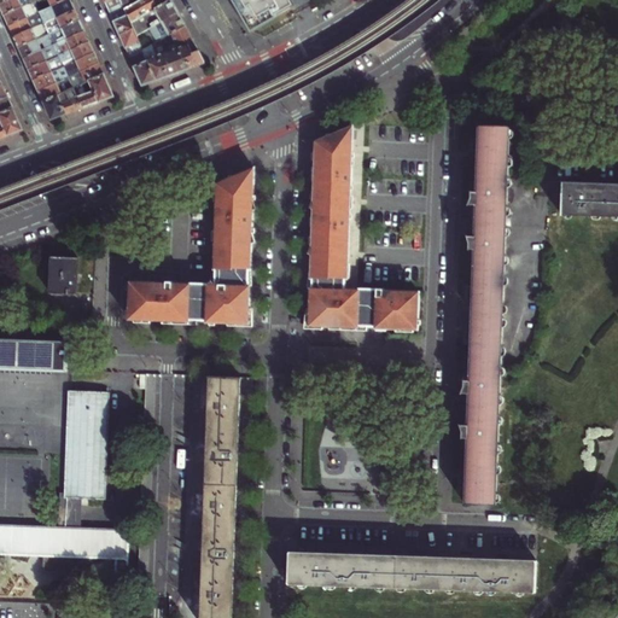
[(7,0),(0,4),(4,12),(5,15),(35,1),(34,0),(7,0)]
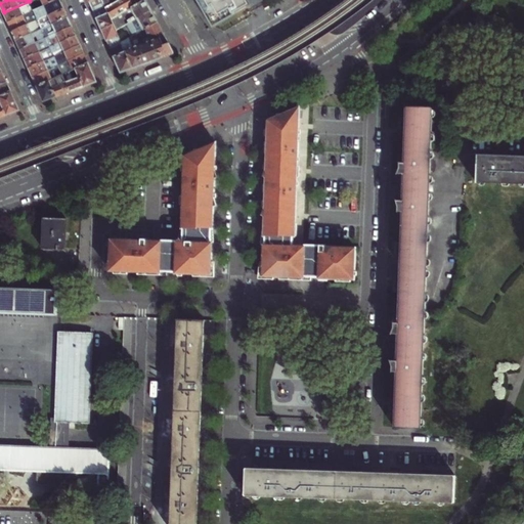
[(31,0),(30,1),(34,10),(37,9),(35,5),(38,4),(43,1),(44,5),(55,0),(31,0)]
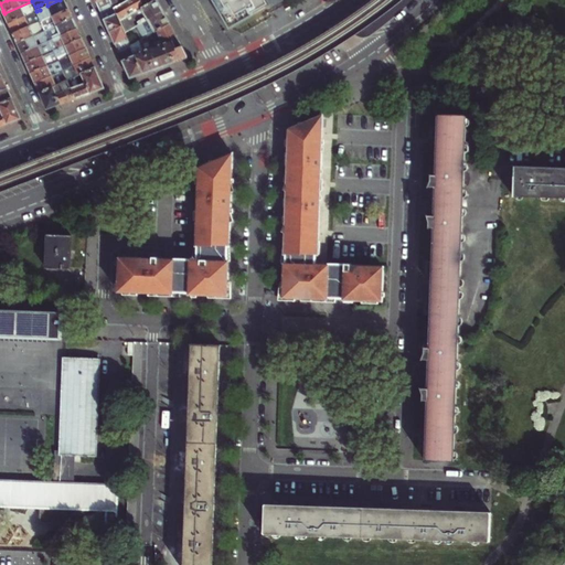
[(60,0),(48,6),(52,16),(68,8),(67,6),(65,0),(60,0)]
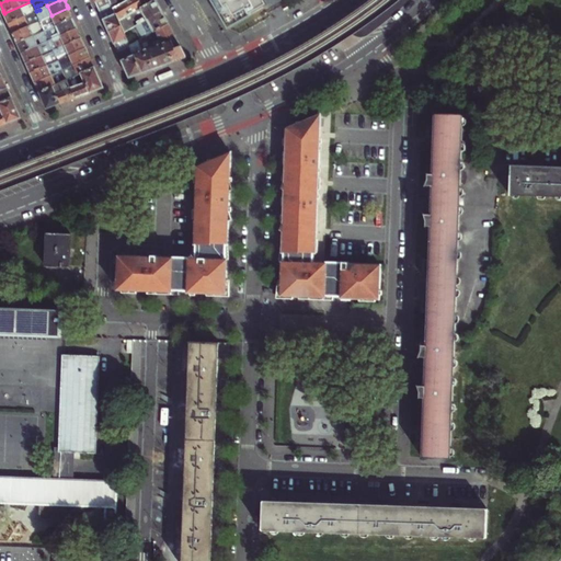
[(109,0),(94,0),(95,2),(100,11),(112,6),(109,0)]
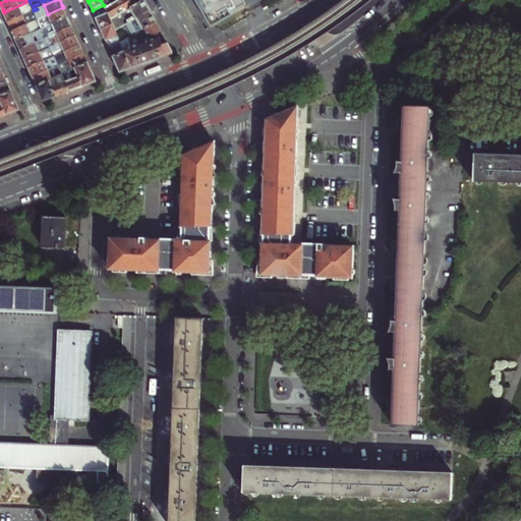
[(119,13),(123,11),(142,0),(117,0),(110,4),(105,7),(110,19),(119,13)]
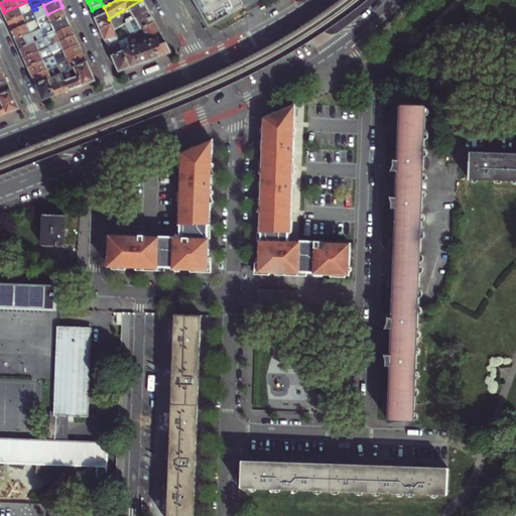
[(125,24),(149,10),(146,5),(142,0),(141,0),(122,11),(127,20),(124,22),(125,24)]
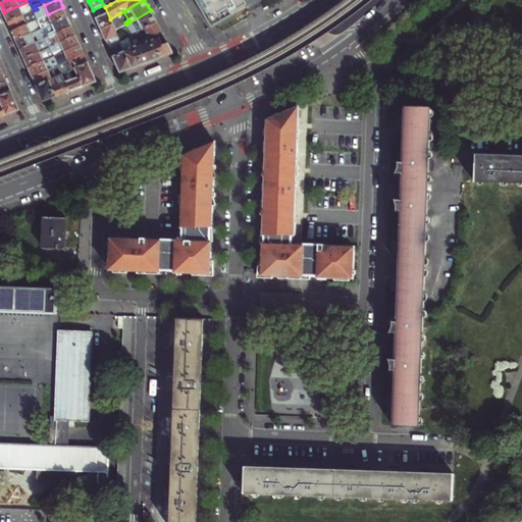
[(197,0),(214,30),(232,18),(230,15),(247,6),(243,0),(197,0)]
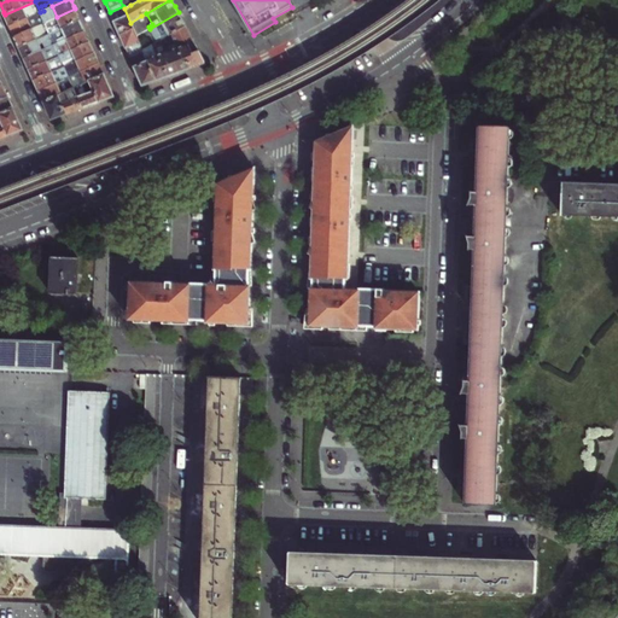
[(35,1),(5,15),(9,23),(10,25),(40,12),(35,1)]
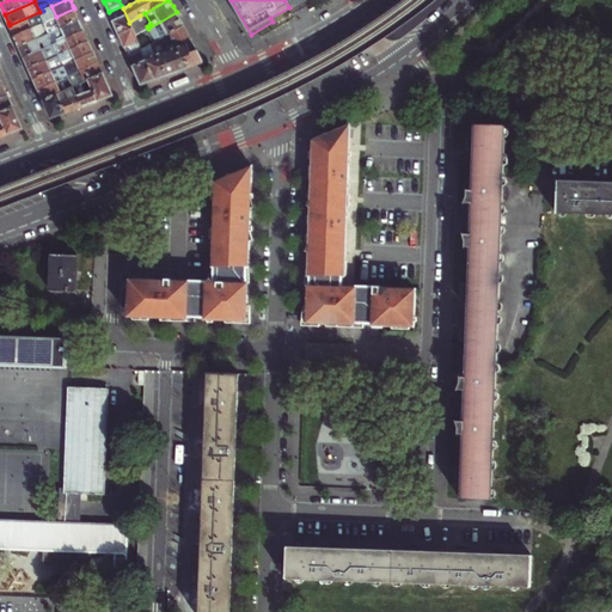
[(48,22),(56,17),(51,6),(46,10),(43,11),(48,22)]
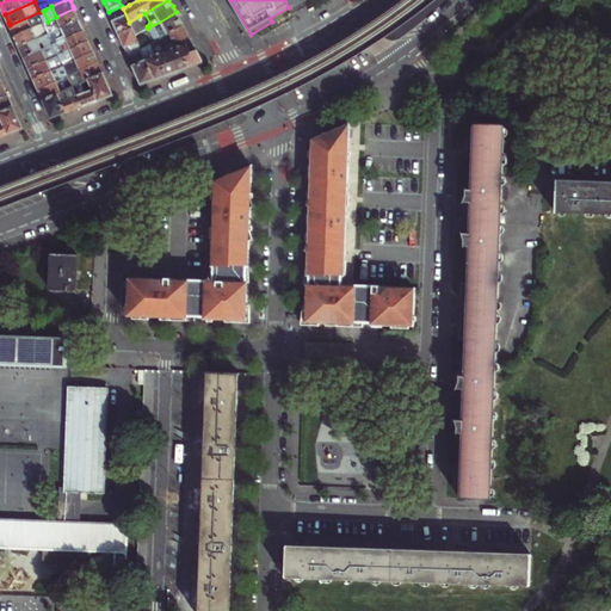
[(122,6),(109,12),(113,24),(118,35),(133,29),(129,23),(123,8),(122,6)]
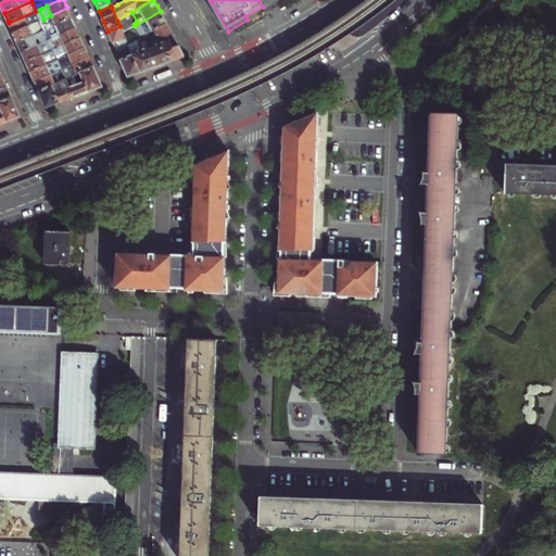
[(55,25),(72,17),(72,16),(67,8),(51,15),(43,20),(40,21),(45,30),(48,29),(46,25),(54,21),(55,25)]
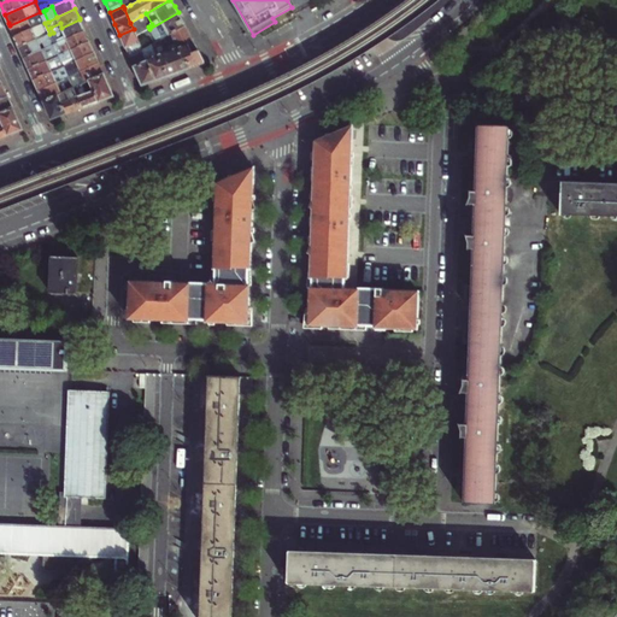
[(40,12),(10,25),(13,34),(15,36),(45,23),(40,12)]
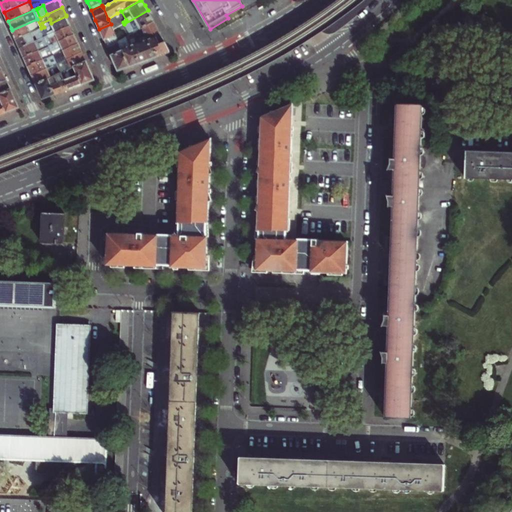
[(134,33),(141,29),(146,26),(154,21),(151,16),(148,10),(124,24),(130,35),(134,33)]
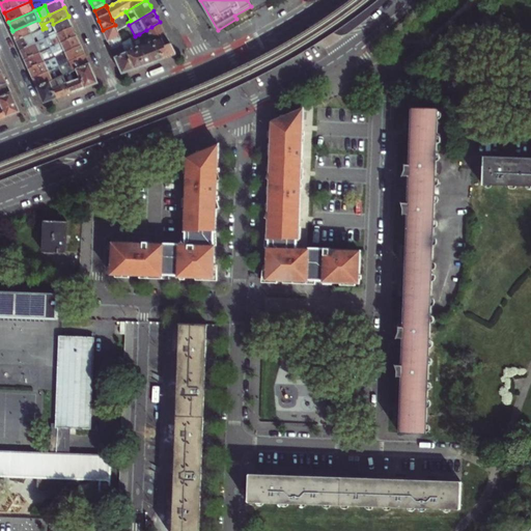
[(121,14),(128,23),(131,21),(126,11),(121,14)]
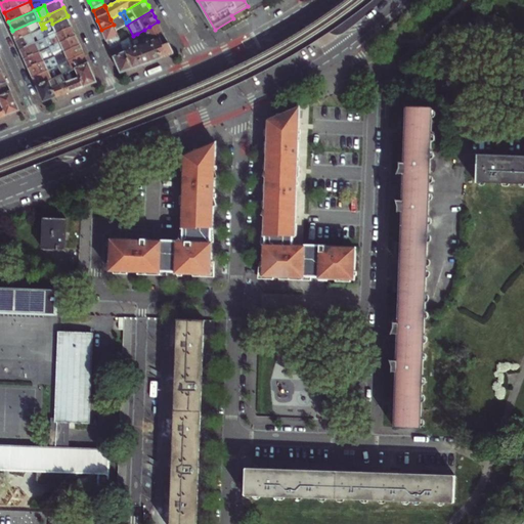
[(71,24),(68,16),(52,24),(45,28),(42,29),(44,33),(46,38),(49,36),(72,26),(71,24)]
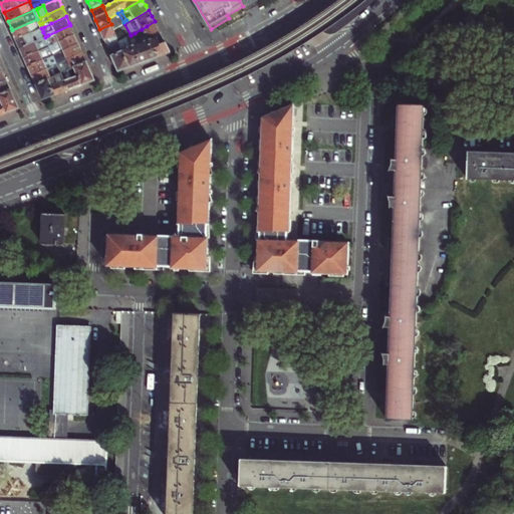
[(37,19),(12,30),(15,37),(16,39),(31,32),(29,28),(36,25),(38,29),(41,28),(37,19)]
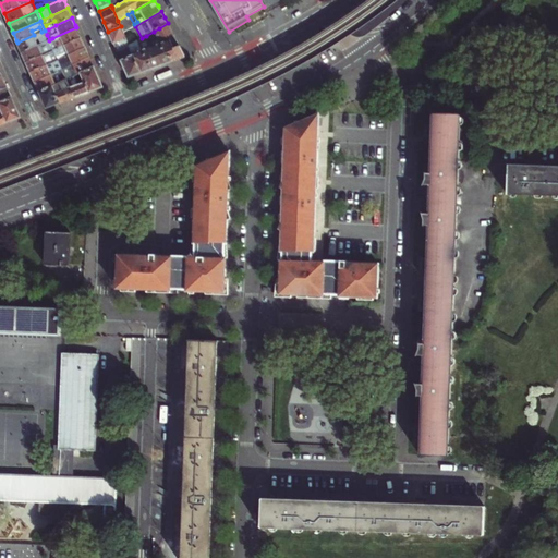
[(168,38),(174,35),(171,29),(168,23),(159,28),(168,38)]
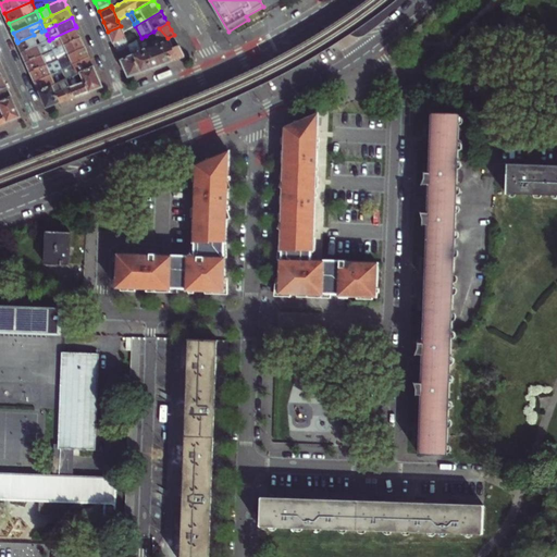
[(121,26),(108,32),(113,42),(118,52),(126,48),(130,47),(130,46),(123,33),(121,26)]
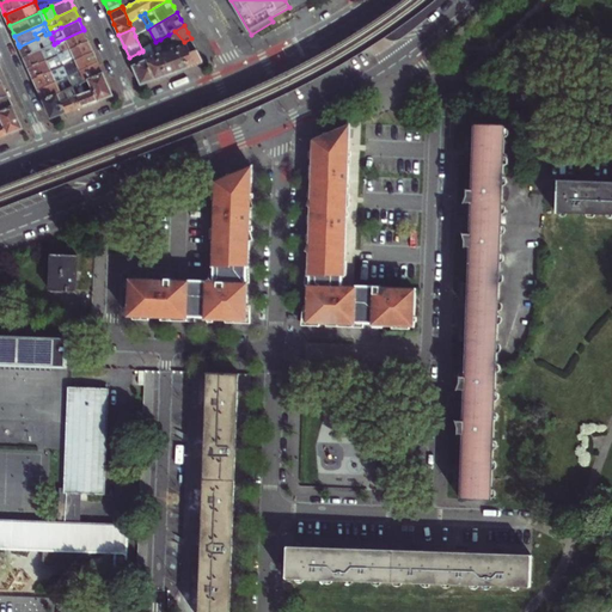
[(59,55),(89,41),(87,38),(84,30),(57,42),(61,50),(57,51),(59,55)]
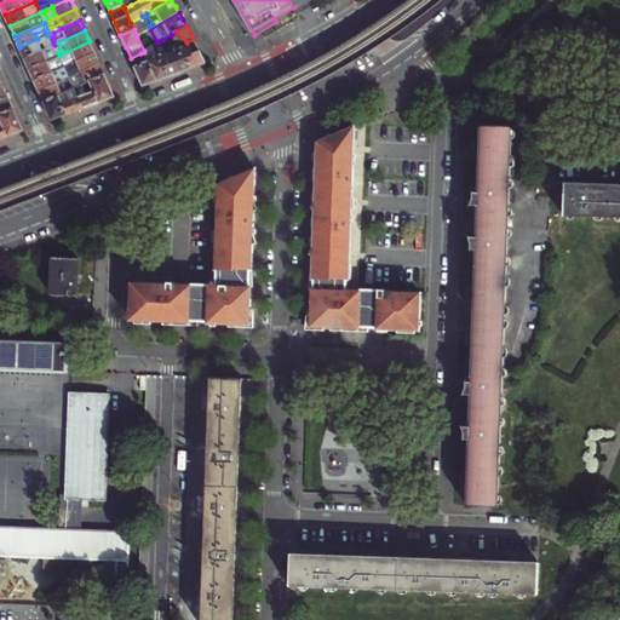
[(200,51),(194,39),(187,42),(177,32),(171,35),(177,49),(178,47),(183,58),(187,57),(191,69),(200,65),(206,63),(200,51)]
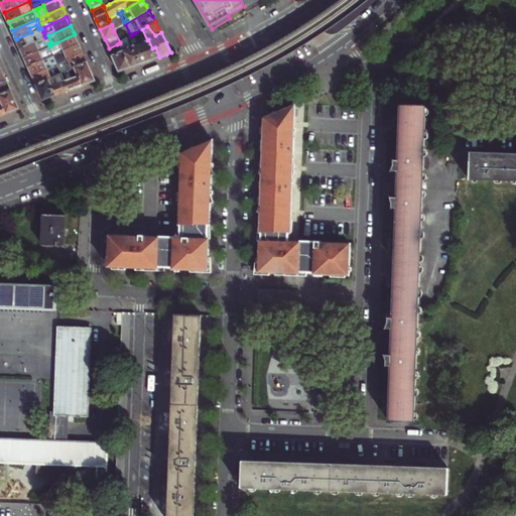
[(19,45),(20,48),(45,37),(43,32),(41,28),(38,29),(31,32),(16,39),(19,45)]
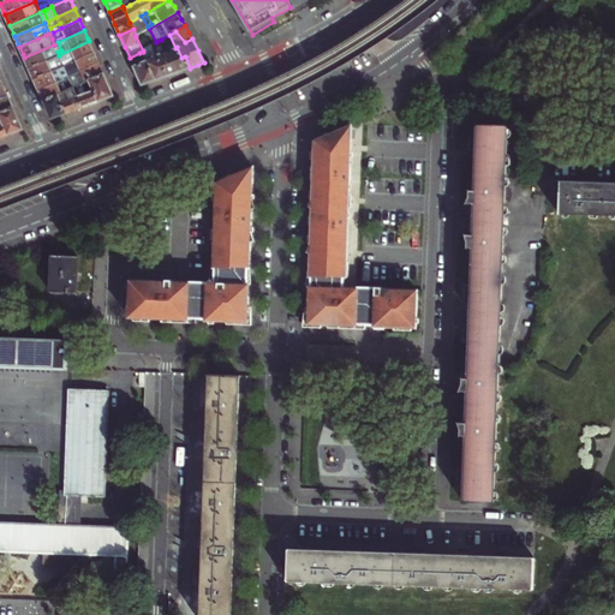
[(174,61),(179,72),(186,70),(190,69),(185,57),(181,58),(177,47),(175,48),(169,35),(161,40),(166,52),(167,51),(172,61),(174,61)]
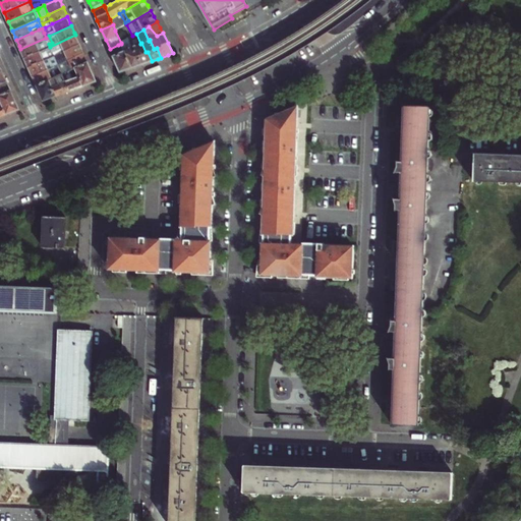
[(132,36),(128,38),(132,47),(133,47),(136,55),(138,55),(142,64),(147,63),(152,61),(148,52),(146,52),(141,43),(140,44),(136,34),(132,36)]
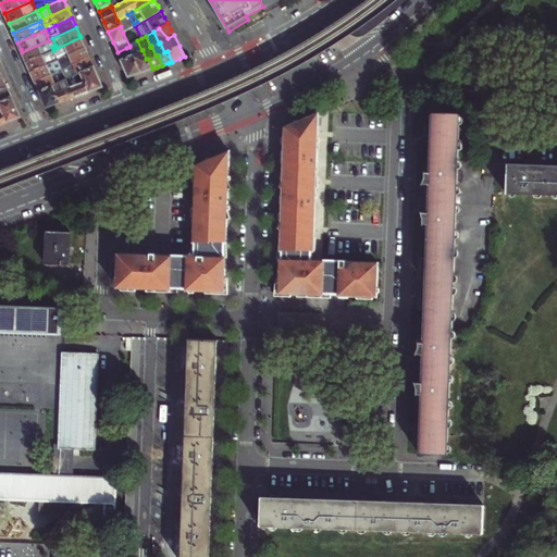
[(53,50),(58,60),(86,48),(85,46),(81,37),(53,50)]
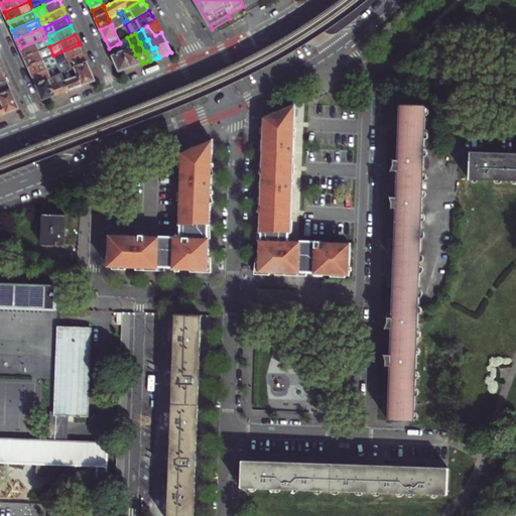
[(24,57),(39,50),(37,46),(44,43),(46,47),(49,46),(48,43),(45,37),(20,48),(23,54),(24,57)]
